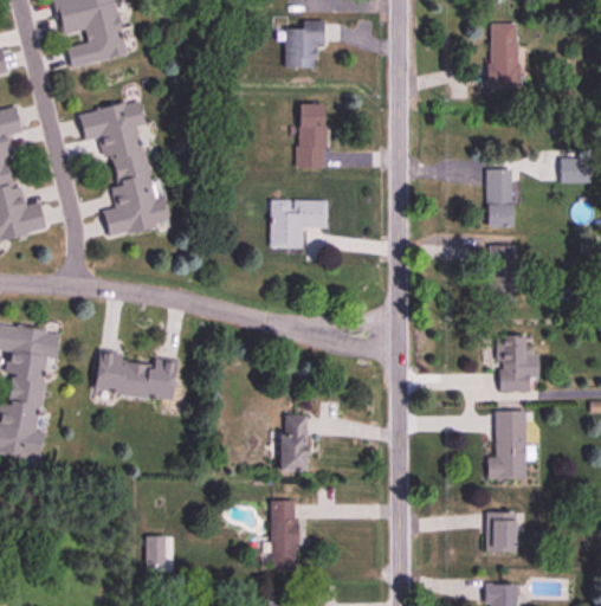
[(127,56),(114,0),(55,0),(63,36),(83,32),(85,43),(68,47),(72,69),(127,56)]
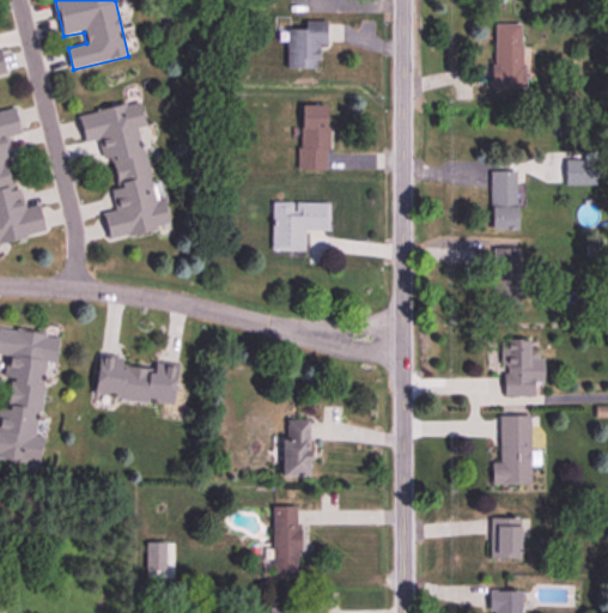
[(290,24),(290,70),(321,70),(321,44),(328,44),(328,24),(290,24)]
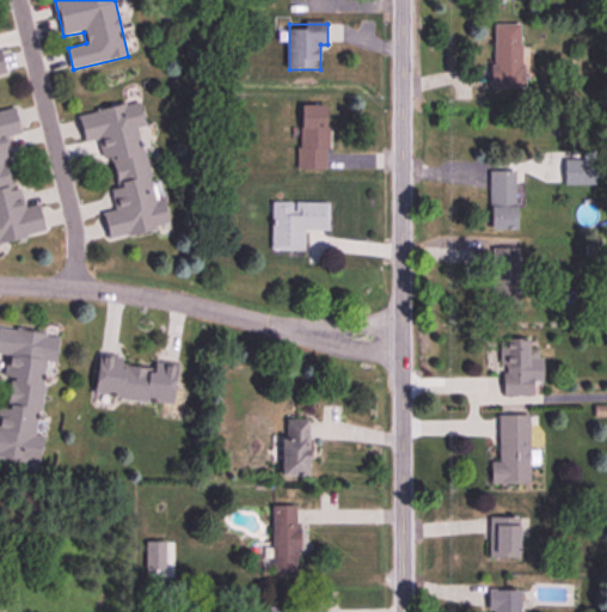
[(525,24),(495,24),(496,86),(526,85),(525,24)]
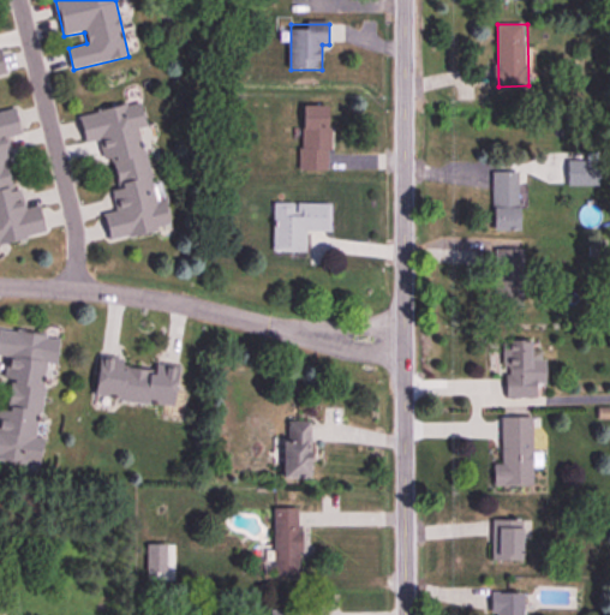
[(0,78),(10,77),(5,52),(0,53),(0,78)]
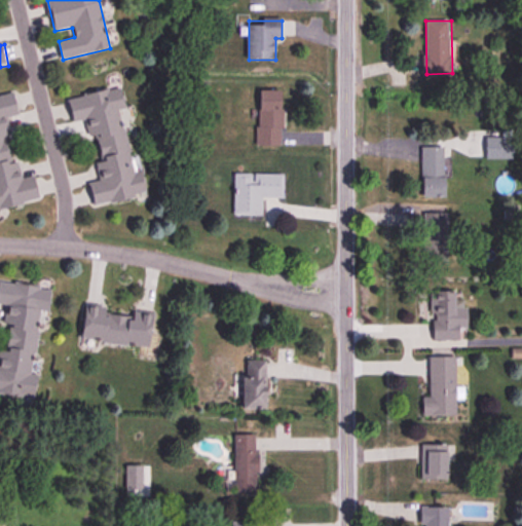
[(95,205),(148,194),(142,170),(136,171),(122,111),(126,110),(121,87),(68,99),(73,122),(90,118),(100,162),(97,163),(101,181),(90,183),(95,205)]
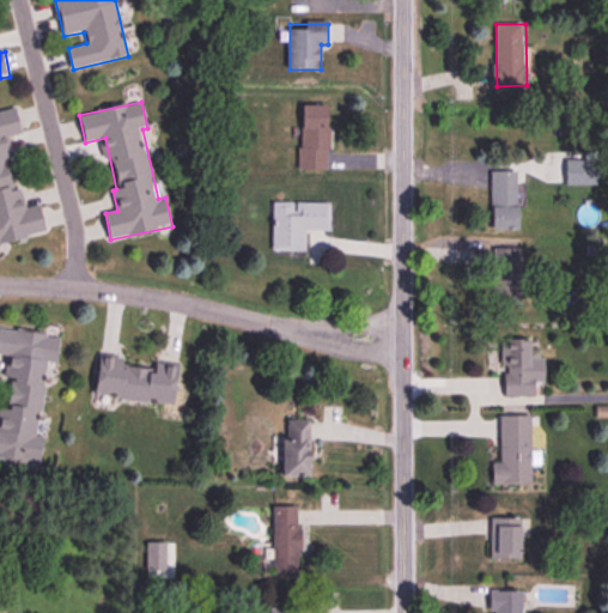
[(330,105),(302,105),(302,170),(330,170),(330,105)]
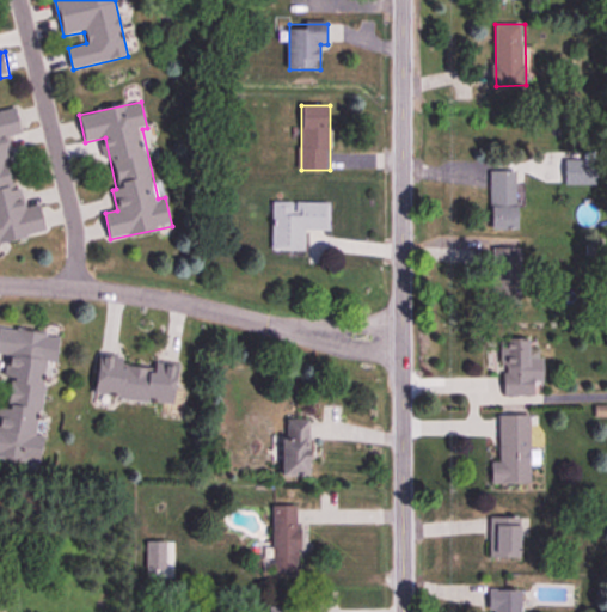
[(0,111),(0,243),(49,233),(43,204),(25,209),(10,136),(23,133),(17,108),(0,111)]
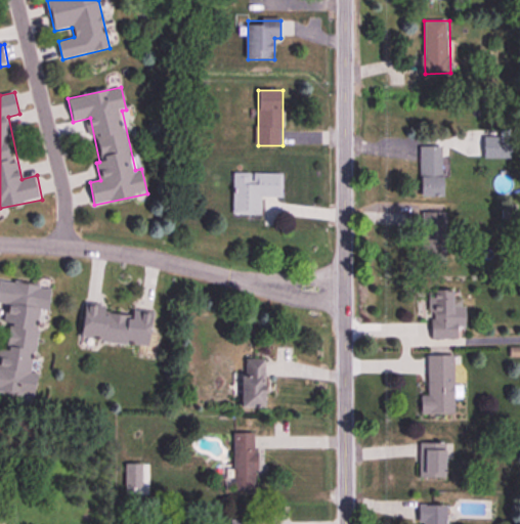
[(423,198),(445,198),(445,146),(423,146),(423,198)]
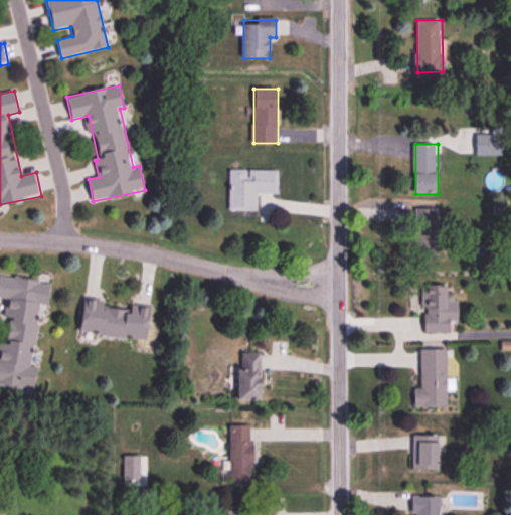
[(258,212),(258,194),(279,195),(280,172),(250,172),(250,179),(231,179),(231,212),(258,212)]
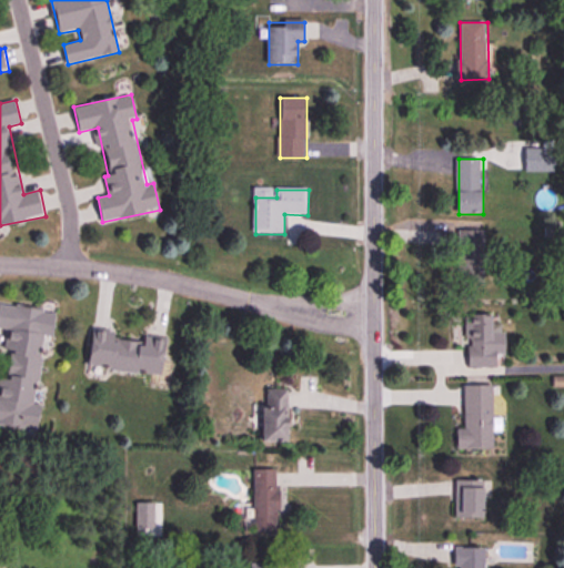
[(486,231),(460,231),(460,286),(486,286),(486,231)]
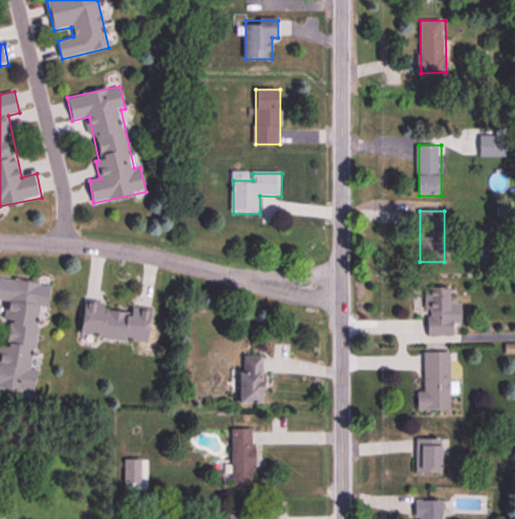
[(0,388),(34,393),(49,284),(0,278),(0,298),(9,300),(1,365),(0,364),(0,388)]
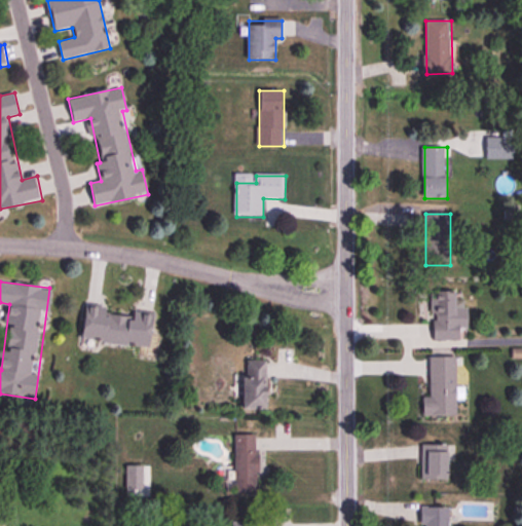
[(458,340),(457,292),(433,292),(434,341),(458,340)]
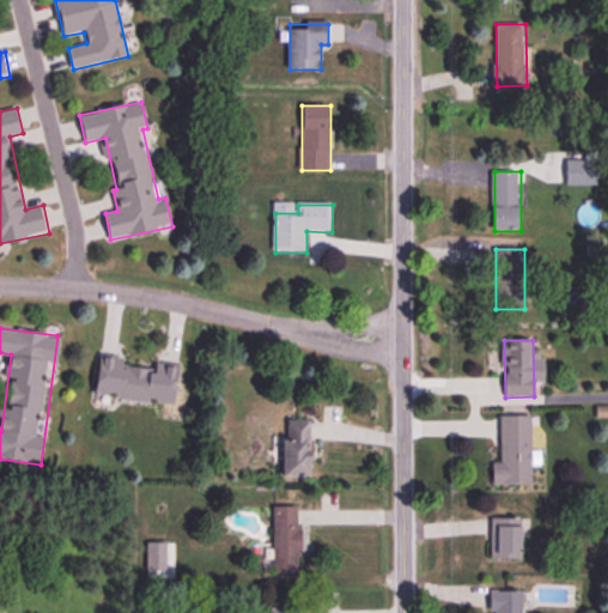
[(175,407),(180,366),(158,364),(157,369),(126,365),(127,358),(101,354),(96,396),(175,407)]
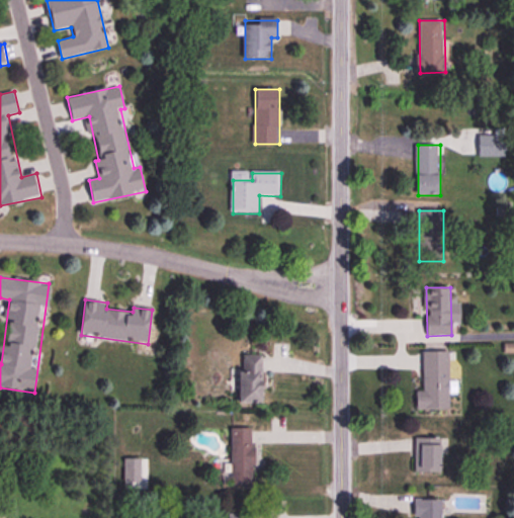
[(450,352),(424,352),(425,392),(418,392),(418,411),(451,410),(450,352)]
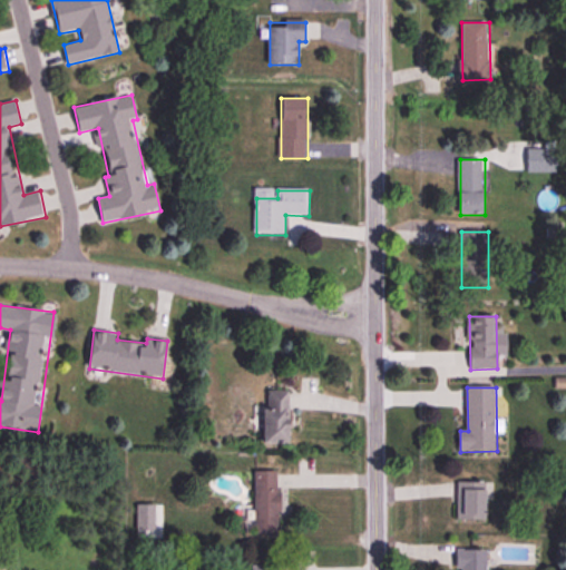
[(265,444),(290,444),(290,392),(265,392),(265,444)]
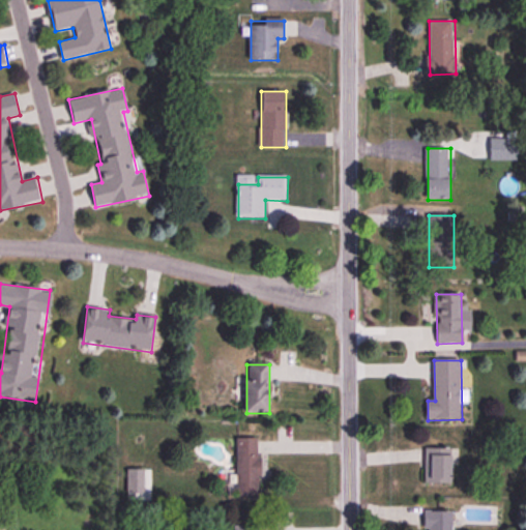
[(238,438),(238,497),(261,497),(261,438),(238,438)]
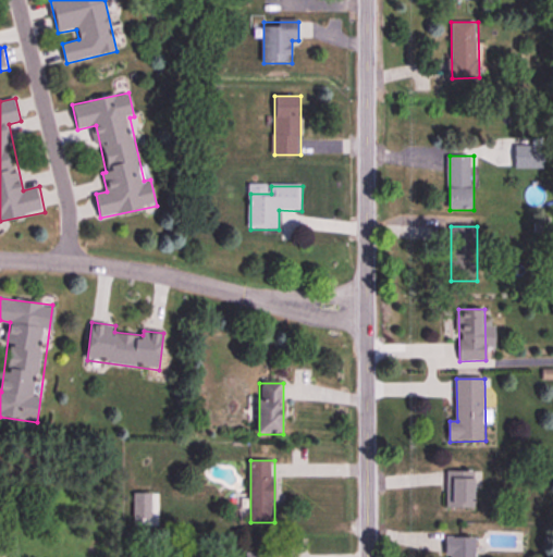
[(475,471),(450,471),(450,508),(475,508),(475,471)]
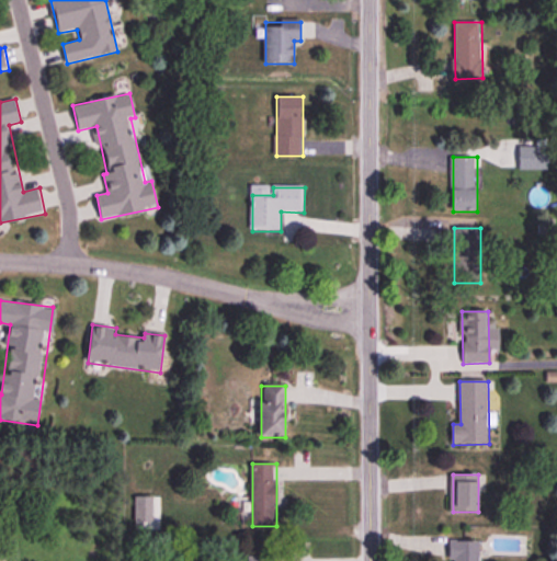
[(452,560),(479,560),(480,540),(453,540),(452,560)]
